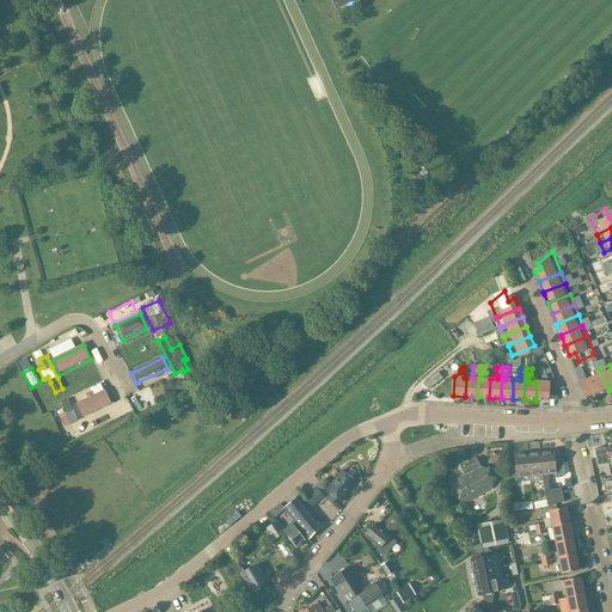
[(599,368),(589,373),(598,395),(609,391),(599,368)]
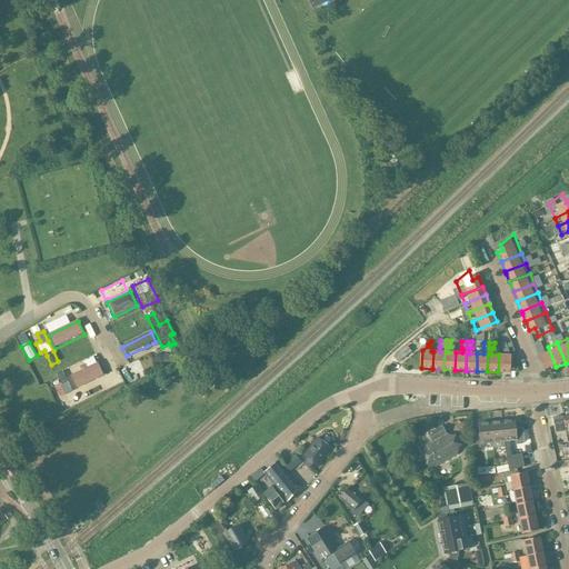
[(407,346),(393,357),(398,363),(411,352),(407,346)]
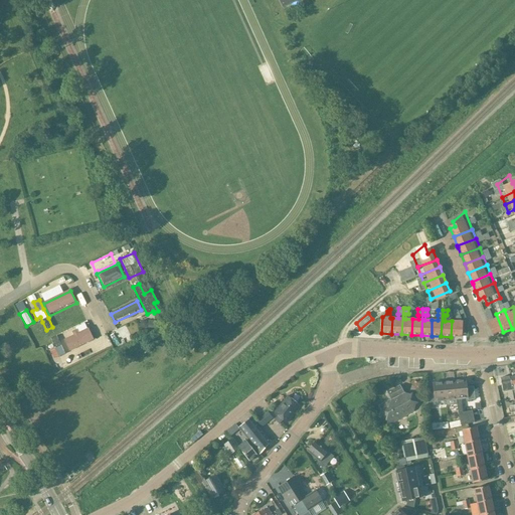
[(461,337),(462,322),(458,313),(455,313),(455,321),(452,321),(451,337),(461,337)]
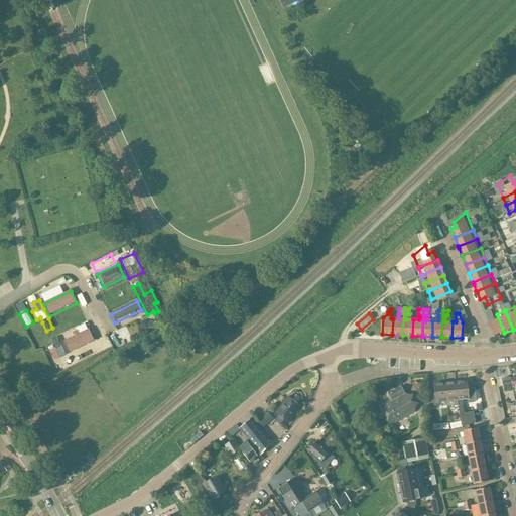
[(497,314),(487,318),(495,337),(504,333),(497,314)]
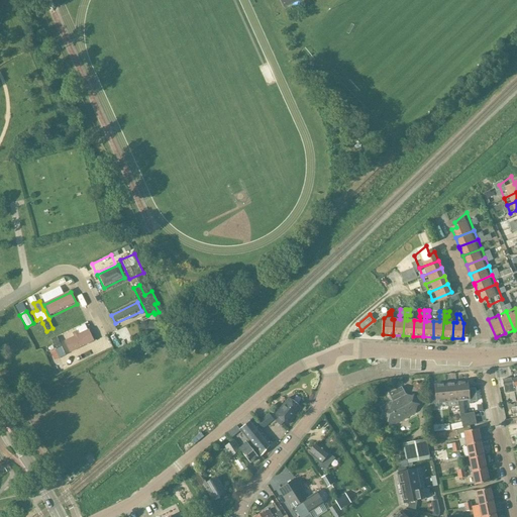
[(64,342),(69,353),(94,342),(88,331),(64,342)]
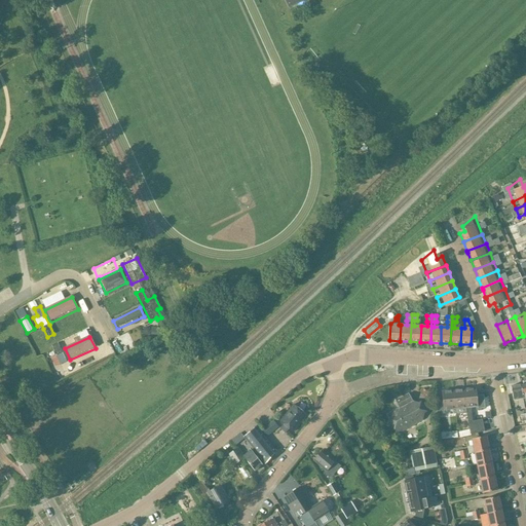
[(58,342),(51,345),(61,365),(67,362),(58,342)]
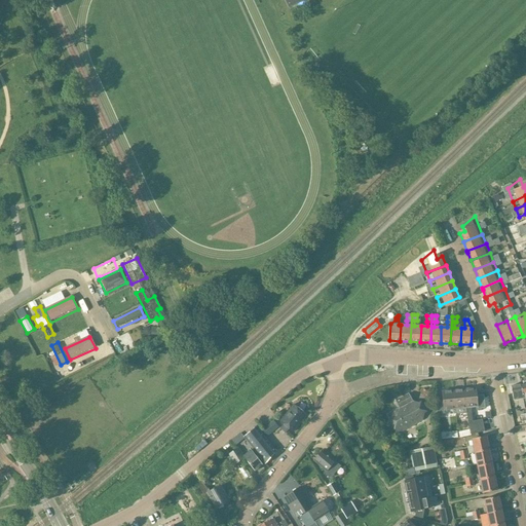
[(524,409),(524,406),(523,401),(521,384),(511,386),(513,402),(516,402),(516,400),(518,399),(520,410),(524,409)]
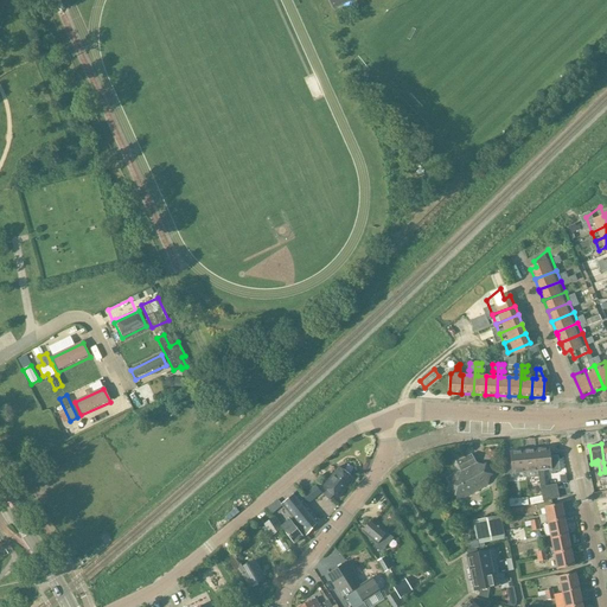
[(538,477),(540,486),(540,487),(545,486),(543,470),(551,468),(549,457),(548,447),(535,449),(538,477)]
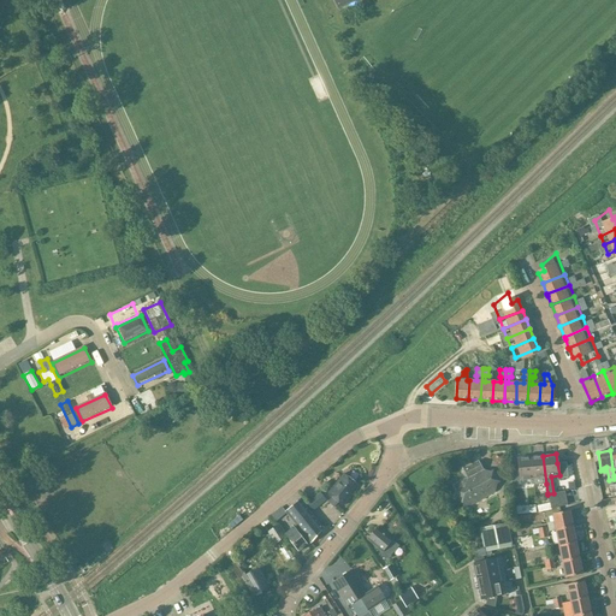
[(546,484),(543,456),(531,457),(532,479),(533,479),(534,485),(546,484)]
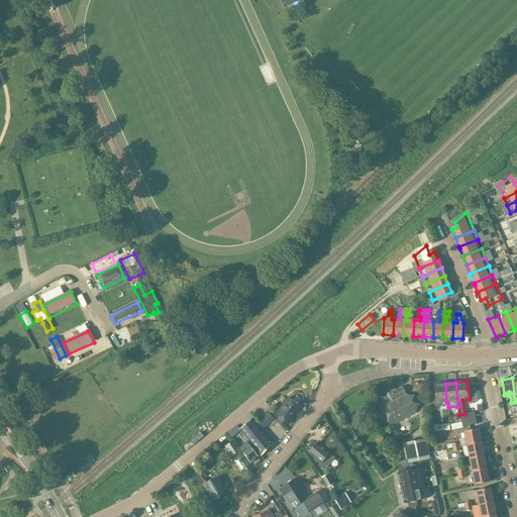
[(475,383),(468,384),(469,397),(477,397),(475,383)]
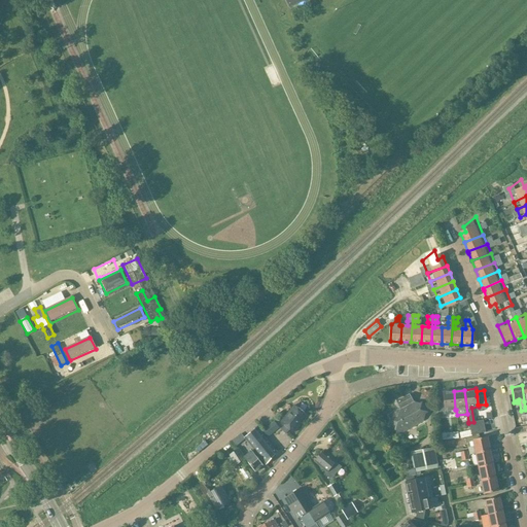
[(445,415),(444,411),(455,410),(454,391),(442,392),(443,400),(436,401),(438,416),(445,415)]
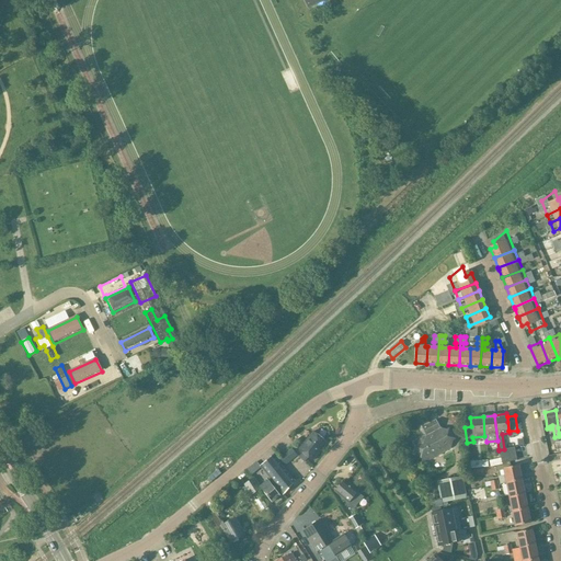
[(431,458),(432,459),(436,456),(450,448),(435,421),(421,428),(425,435),(412,443),(423,462),(431,458)]
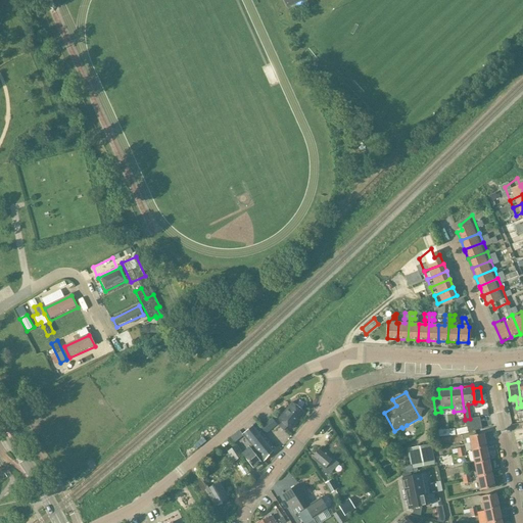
[(303,413),(291,402),(278,419),(282,422),(278,426),(283,431),(287,426),(290,429),(303,413)]
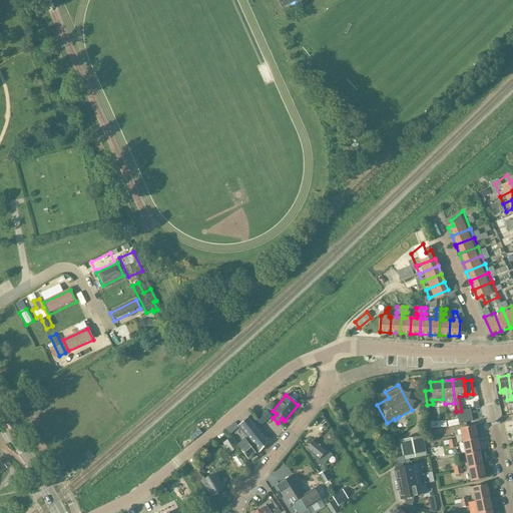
[(270,410),(259,417),(264,424),(275,417),(270,410)]
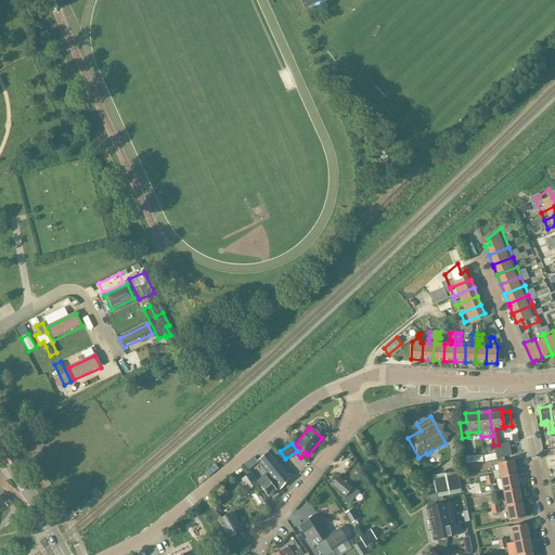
[(493,446),(494,451),(494,453),(495,457),(497,457),(511,455),(508,449),(507,443),(499,444),(493,446)]
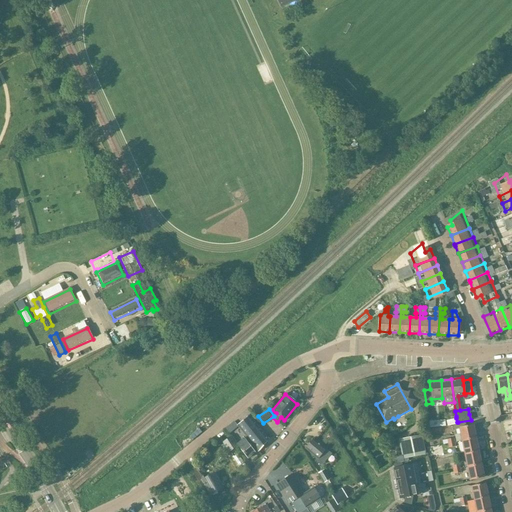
[(245,435),(258,451),(268,440),(256,426),(249,416),(238,425),(245,435)]
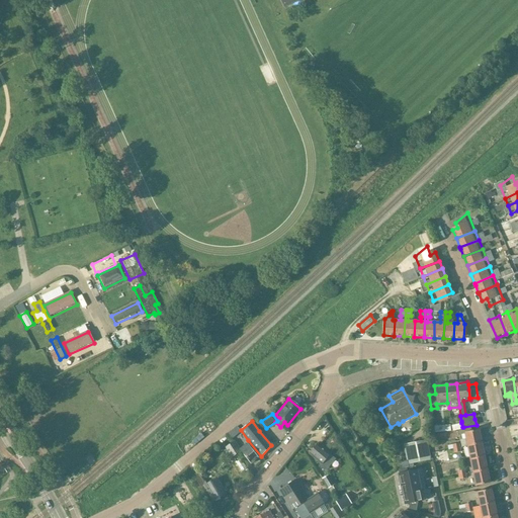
[(464,432),(467,446),(481,443),(478,430),(464,432)]
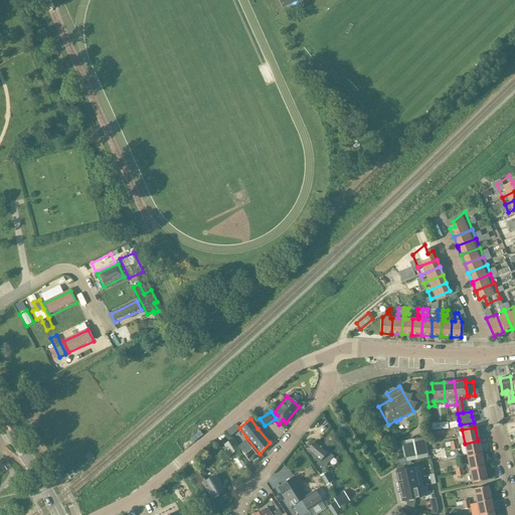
[(397,467),(411,464),(410,461),(428,458),(425,438),(401,443),(403,458),(395,460),(397,467)]
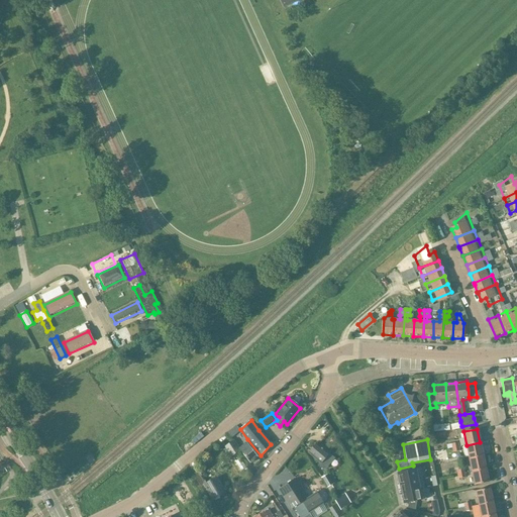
[(239,450),(233,440),(224,446),(231,457),(239,450)]
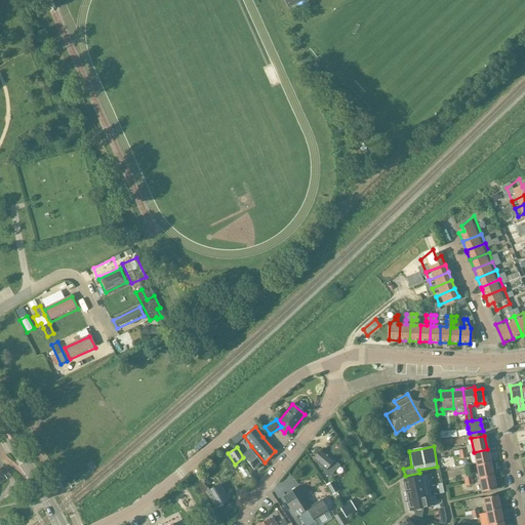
[(242,455),(253,471),(261,463),(250,449),(242,455)]
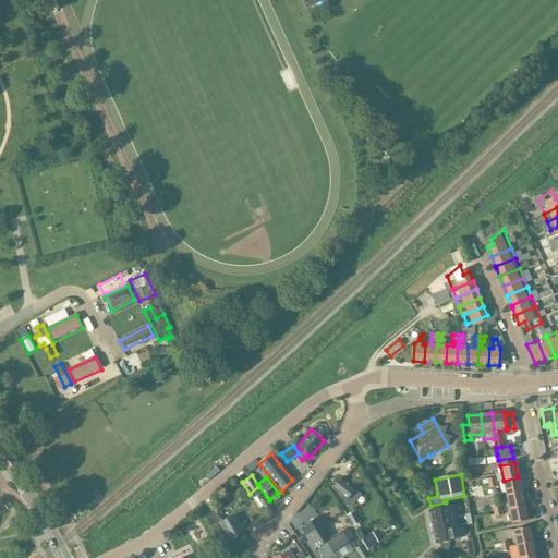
[(518,477),(504,481),(506,495),(521,492),(518,477)]
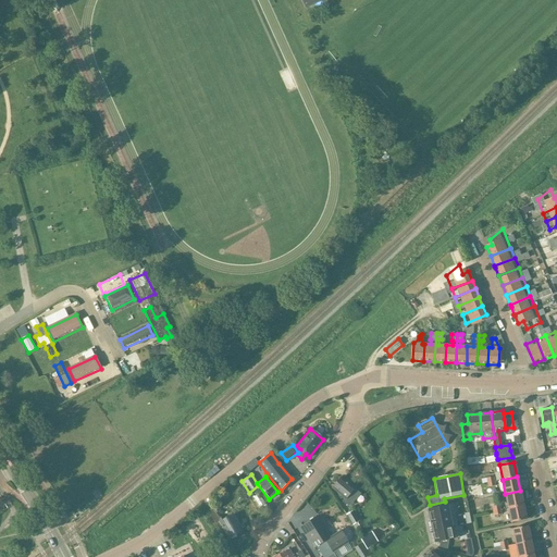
[(350,507),(360,494),(354,489),(341,478),(332,489),(345,499),(343,502),(350,507)]
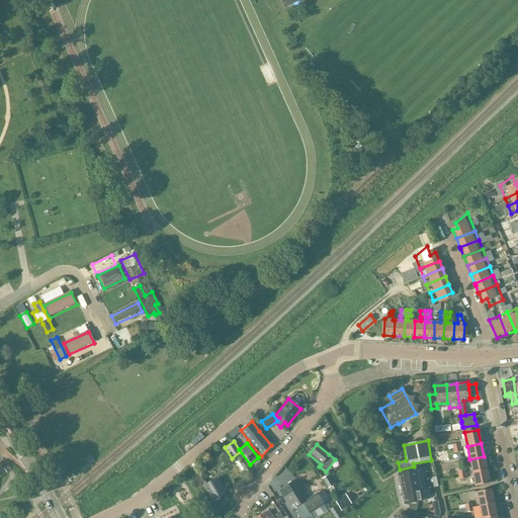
[(484,456),(469,459),(472,472),(486,469),(484,456)]
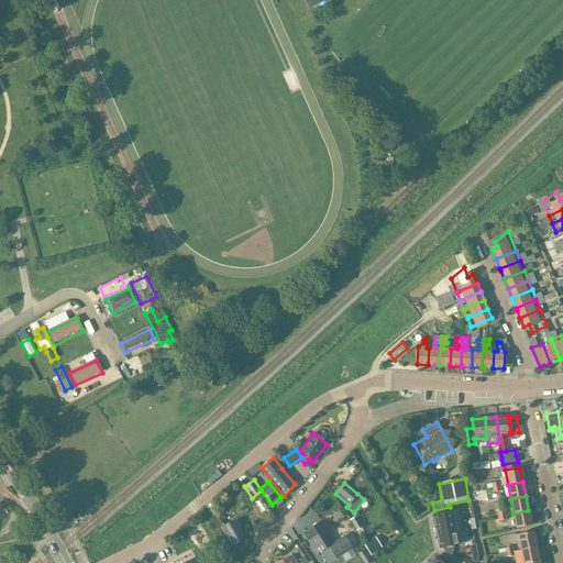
[(517,528),(531,526),(528,510),(514,514),(517,528)]
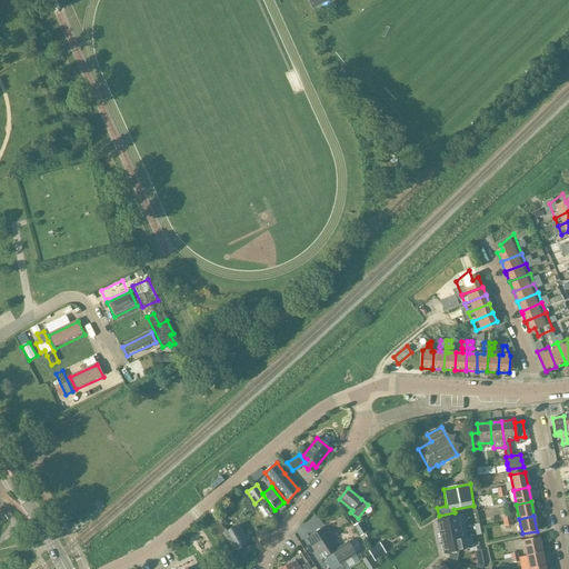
[(457,517),(438,521),(440,532),(459,528),(457,517)]
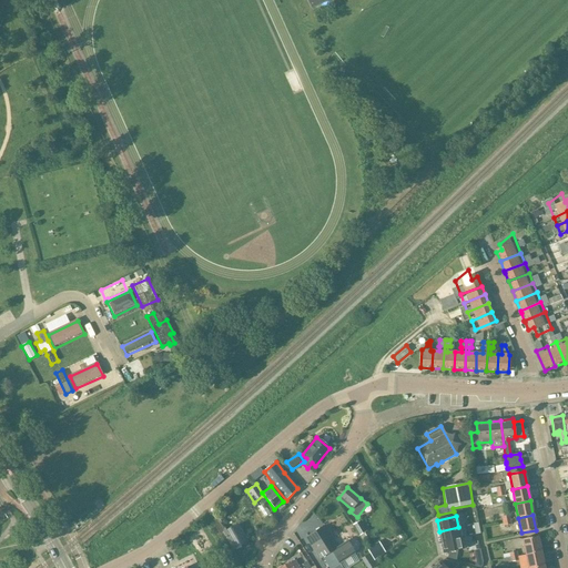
[(246,540),(237,525),(226,531),(217,517),(211,523),(224,544),(229,541),(233,549),(246,540)]
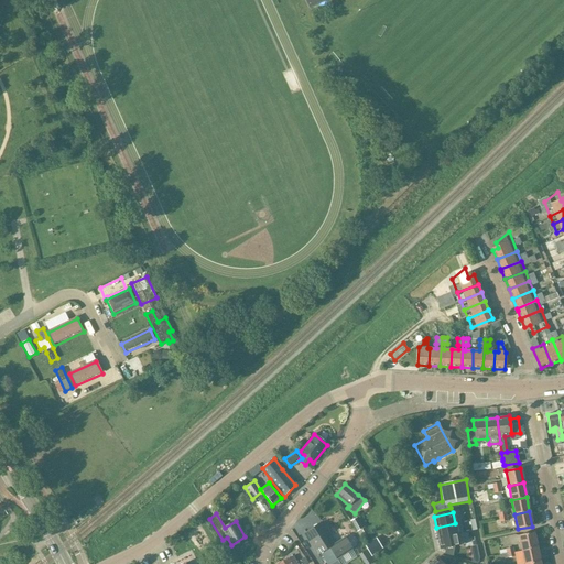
[(350,522),(357,532),(364,528),(357,518),(350,522)]
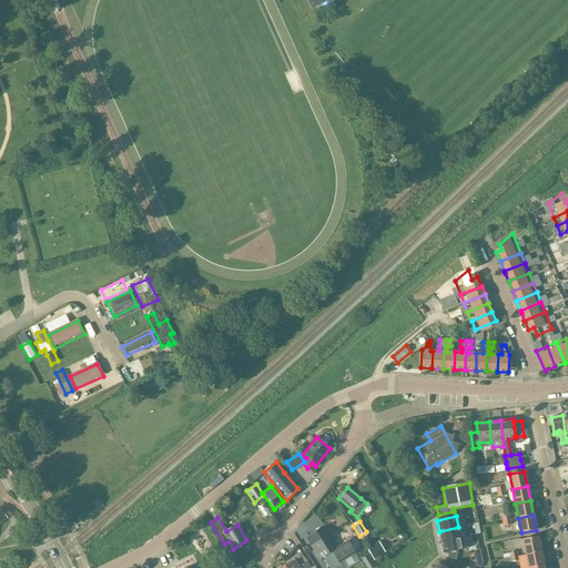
[(342,567),(348,567),(361,561),(347,541),(338,547),(334,539),(335,538),(334,536),(332,537),(325,526),(306,538),(320,559),(322,563),(330,558),(326,555),(332,551),(335,556),(330,559),(334,567),(340,564),(342,567)]
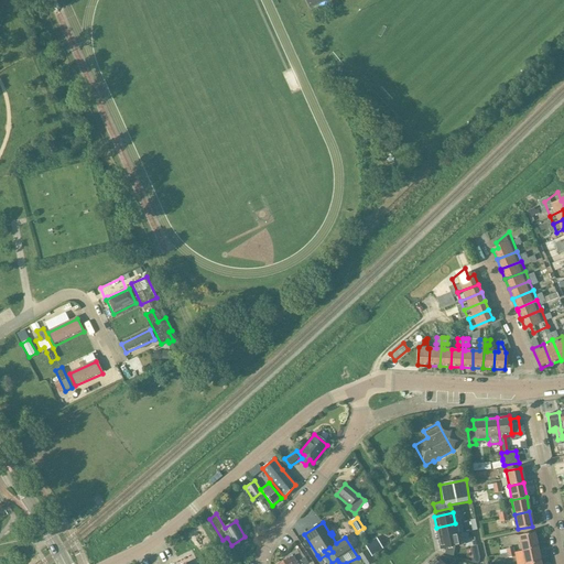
[(455,524),(435,529),(437,540),(457,535),(457,534),(455,524)]
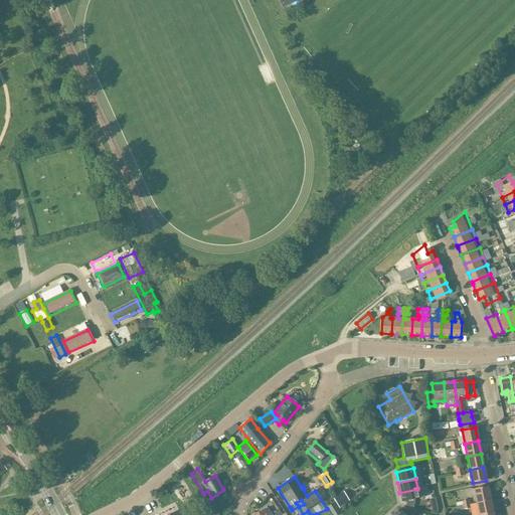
[(487,486),(474,489),(477,502),(490,500),(487,486)]
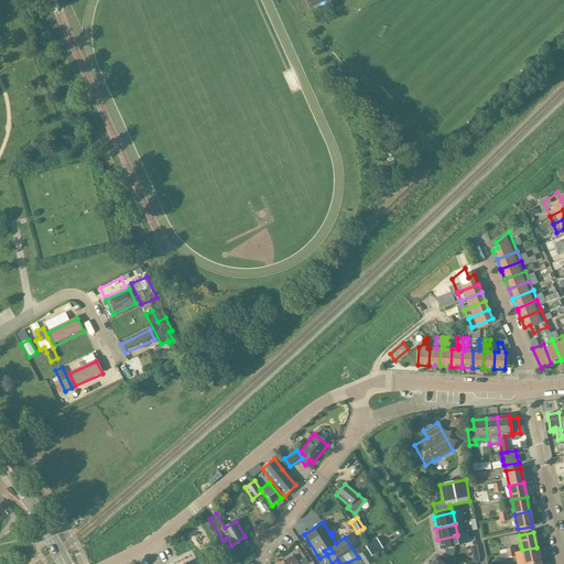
[(457,535),(437,540),(440,551),(465,545),(463,534),(457,534),(457,535)]
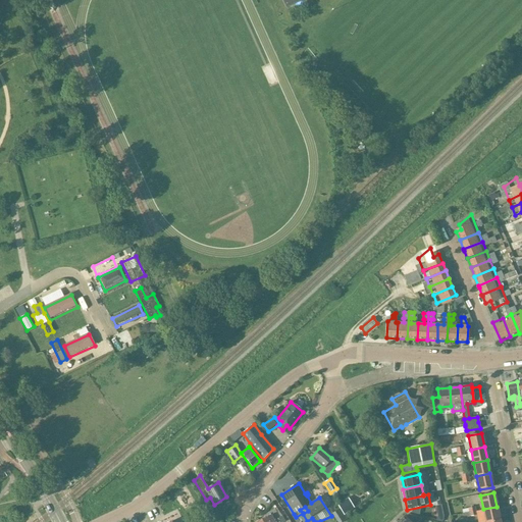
[(337,505),(344,515),(354,508),(348,499),(337,505)]
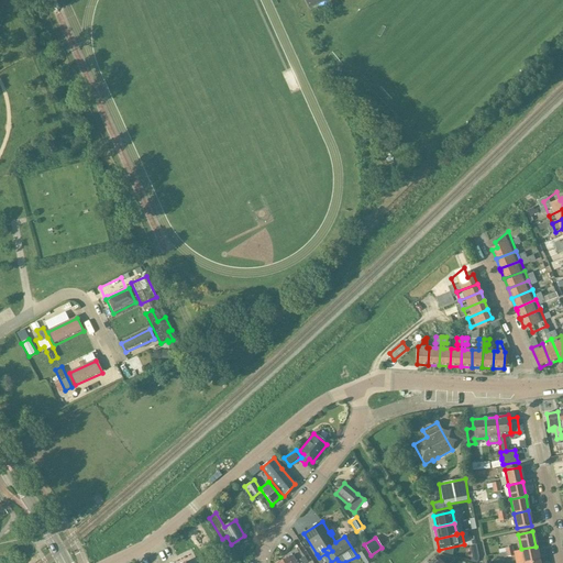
[(521,549),(523,562),(526,562),(538,561),(536,547),(521,549)]
